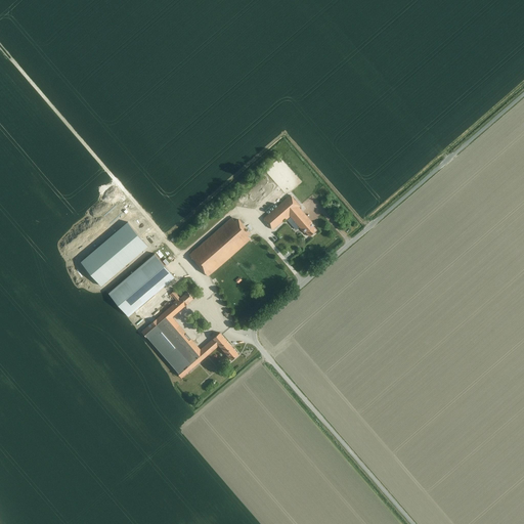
[(300,206),(291,195),(264,218),(273,229),(284,220),(286,221),(292,217),(294,219),(296,221),(305,232),(306,231),(310,236),(317,230),(311,223),(312,222),(299,207),(300,206)]
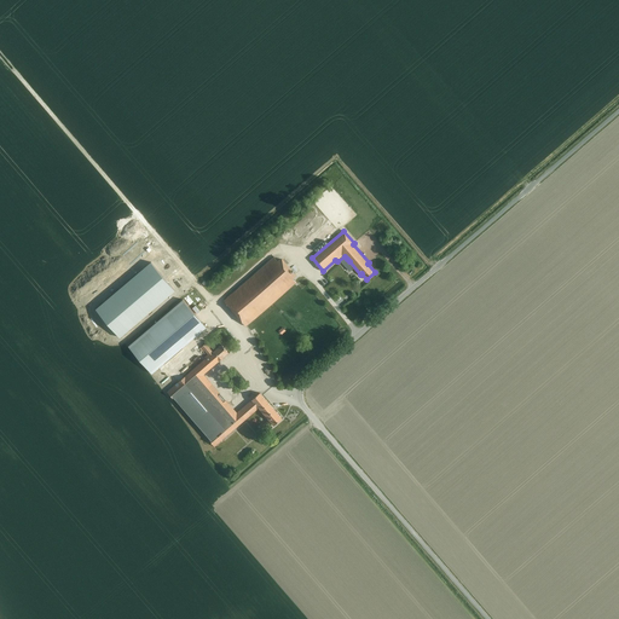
[(279,262),(275,256),(225,300),(247,325),(296,282),(291,276),(295,273),(283,259),(279,262)]
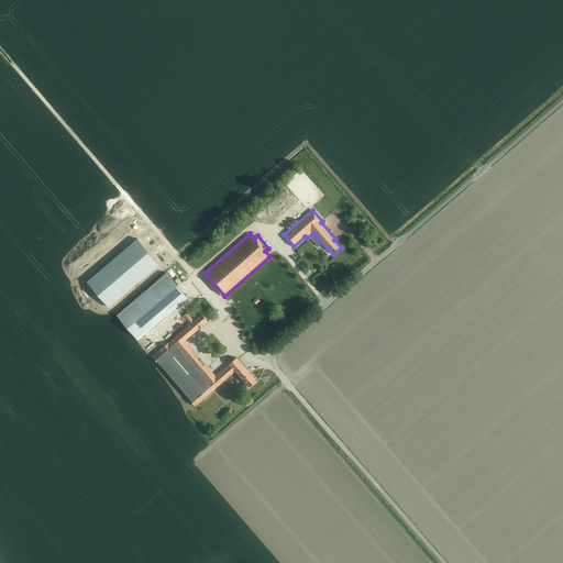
[(136,239),(86,282),(109,309),(159,265),(136,239)]
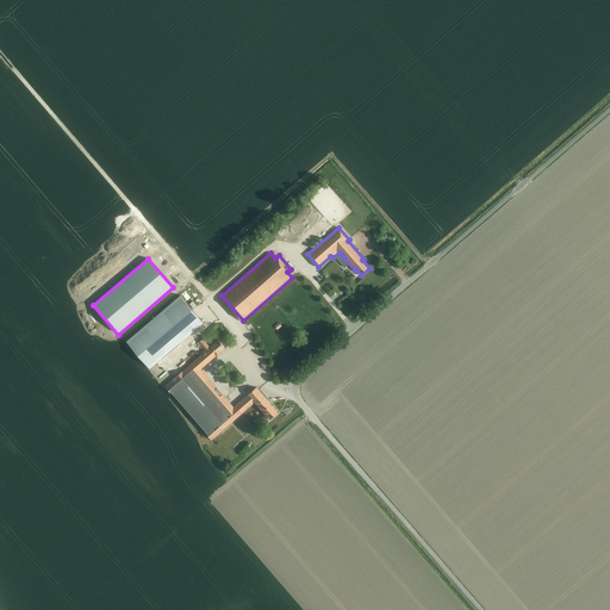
[(180,296),(128,341),(150,368),(204,323),(180,296)]
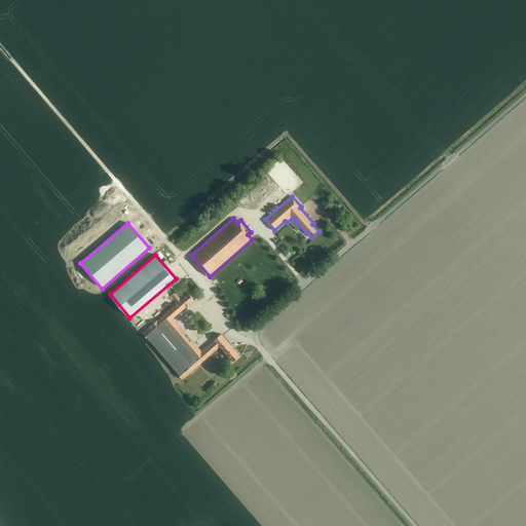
[(181,299),(175,292),(170,296),(173,299),(175,298),(177,301),(174,303),(175,305),(143,333),(149,339),(178,371),(177,372),(183,379),(221,346),(229,357),(222,363),(225,366),(232,360),(233,362),(240,355),(221,334),(215,340),(214,339),(199,352),(171,321),(194,300),(188,293),(181,299)]
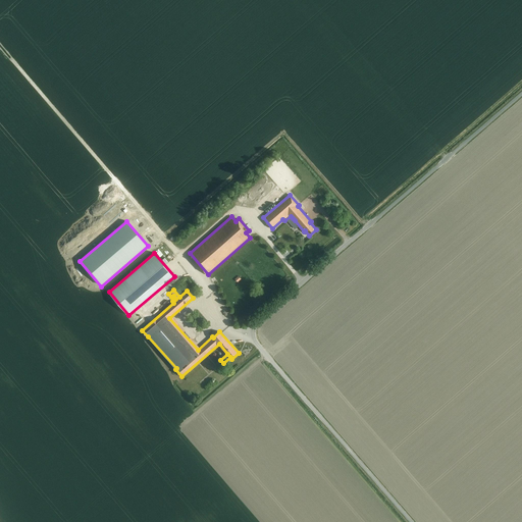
All buildings are outlined.
